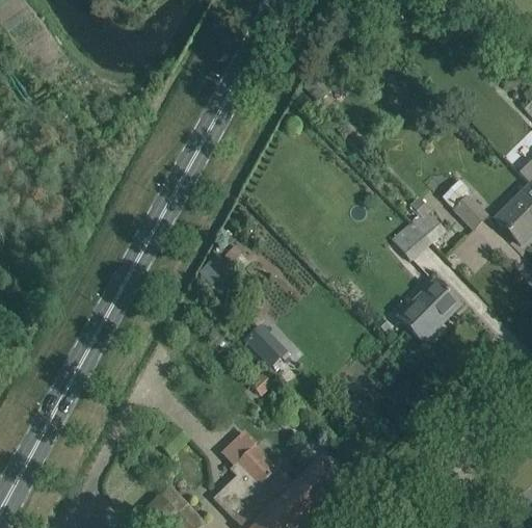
[(319,101),(331,87),(315,71),(301,85),(319,101)]
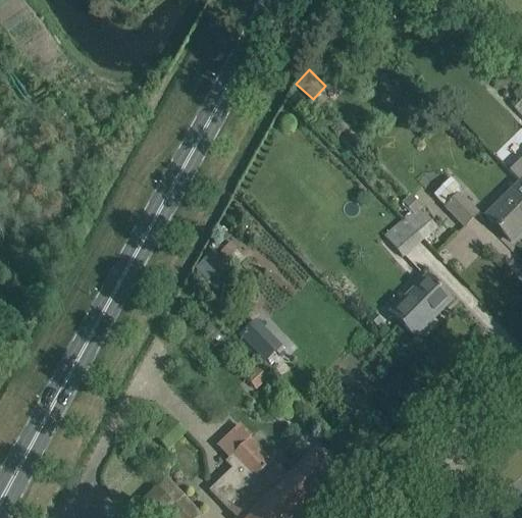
[(478,211),(459,193),(463,189),(451,175),(432,193),(464,224),(478,211)]
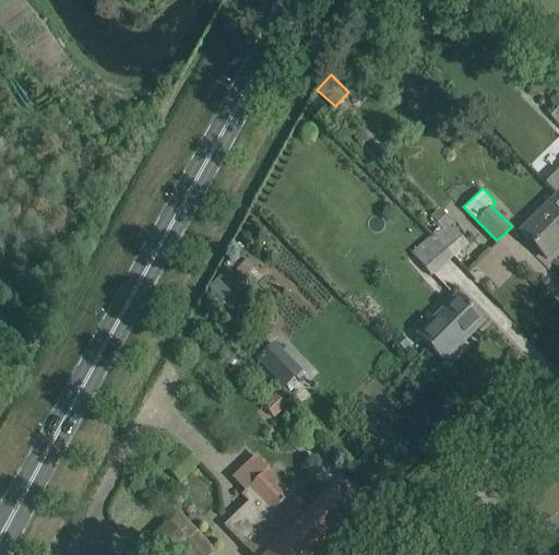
[(520,229),(532,240),(547,256),(558,244),(558,195),(557,193),(520,229)]
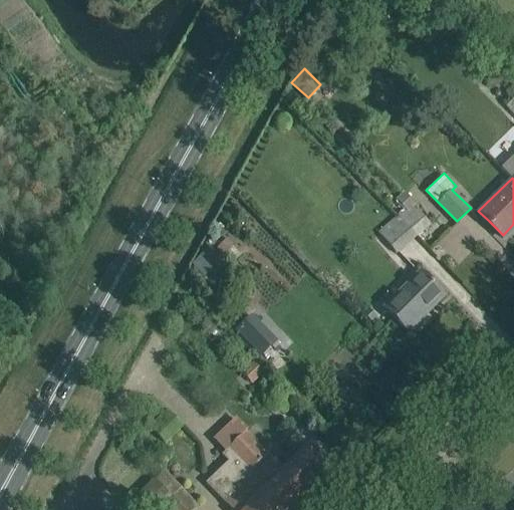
[(407,207),(398,215),(415,233),(427,223),(411,204),(414,202),(405,191),(398,197),(407,207)]
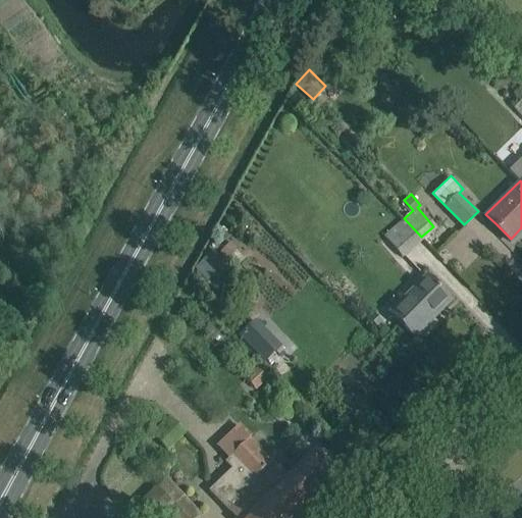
[(421,237),(404,218),(384,235),(402,254),(421,237)]
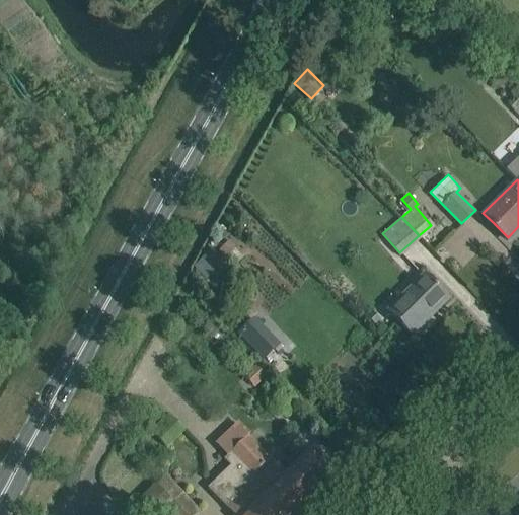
[(229,239),(219,248),(224,253),(234,244),(229,239)]
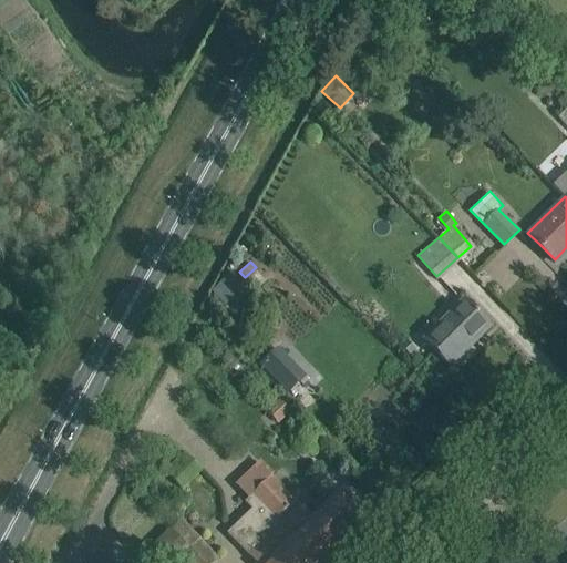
[(230,268),(209,288),(222,299),(236,285),(241,279),(230,268)]
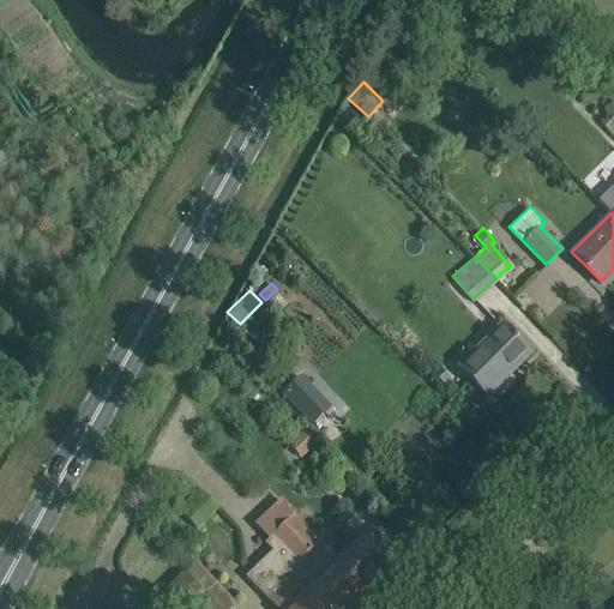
[(459,366),(470,377),(487,393),(529,351),(503,324),(459,366)]
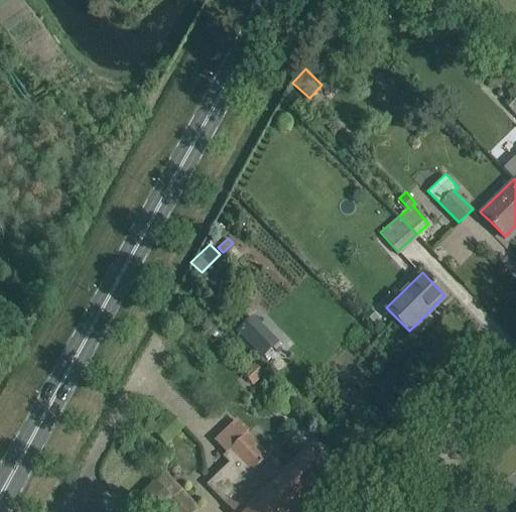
[(252,312),(236,328),(261,354),(277,339),(252,312)]
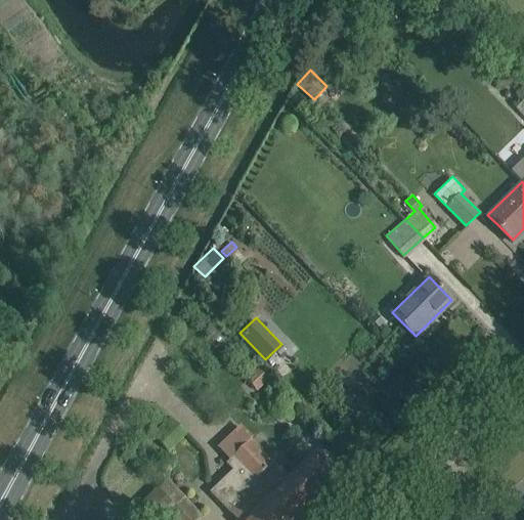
[(272,373),(262,361),(246,377),(257,388),(272,373)]
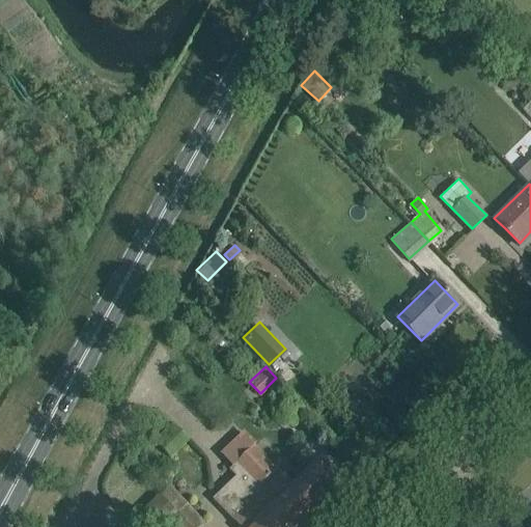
[(235,474),(212,496),(241,526),(298,526),(340,486),(315,461),(292,481),(255,443),(230,468),(235,474)]
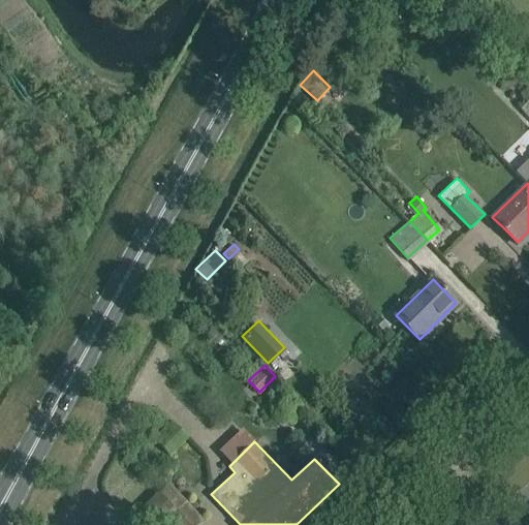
[(190,524),(158,492),(133,516),(142,524),(190,524)]
